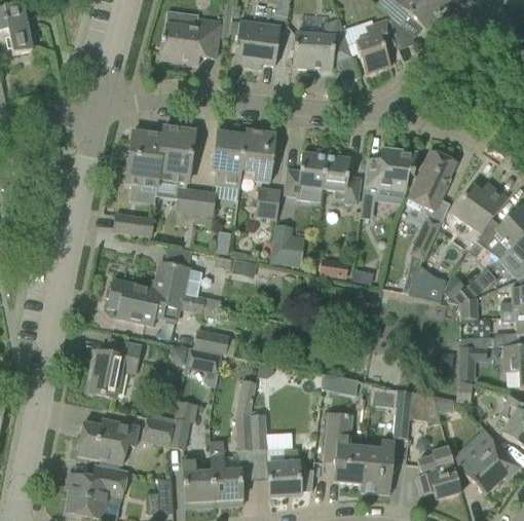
[(266,0),(266,1),(277,3),(275,13),(288,15),(290,5),(291,0),(266,0)]
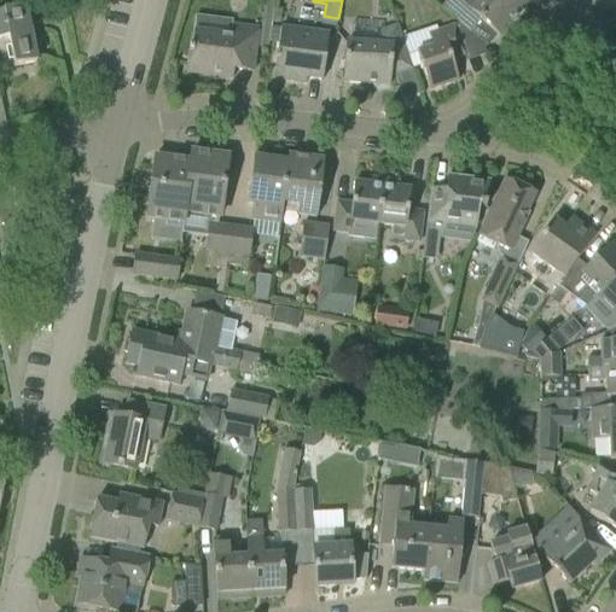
[(445,0),(442,4),(471,28),(481,17),(500,33),(528,0),(445,0)]
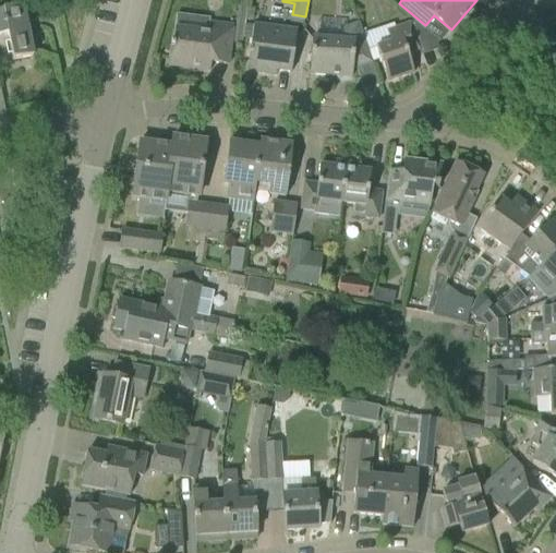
[(0,34),(10,33),(14,57),(34,52),(24,2),(0,7),(0,34)]
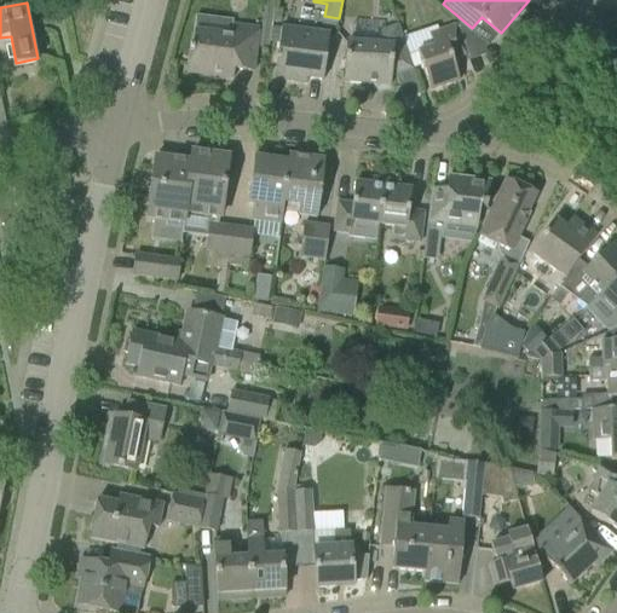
[(284,6),(275,5),(272,17),(274,17),(282,18),(284,6)]
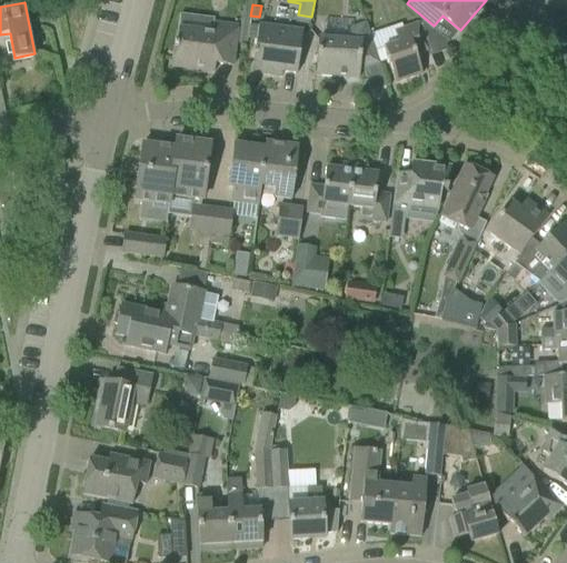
[(234,62),(237,40),(239,22),(215,19),(216,14),(181,10),(179,26),(178,41),(176,41),(172,63),(215,69),(217,60),(234,62)]
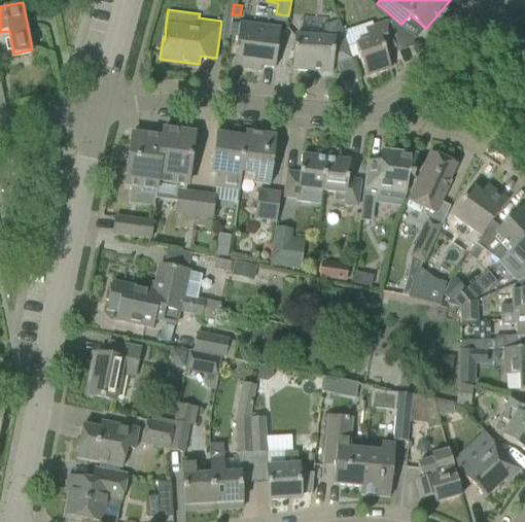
[(293,67),(333,70),(334,62),(353,56),(346,36),(341,19),(325,24),(302,21),(300,33),(296,33),(293,67)]
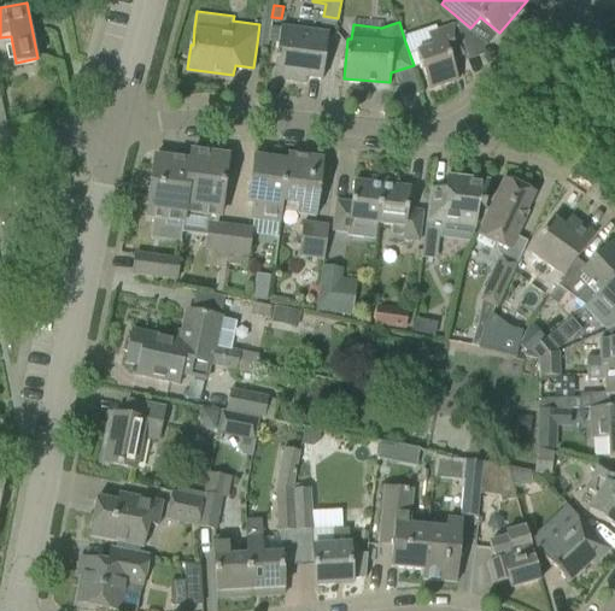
[(434,43),(417,48),(431,87),(460,77),(451,56),(466,51),(456,22),(429,30),(434,43)]
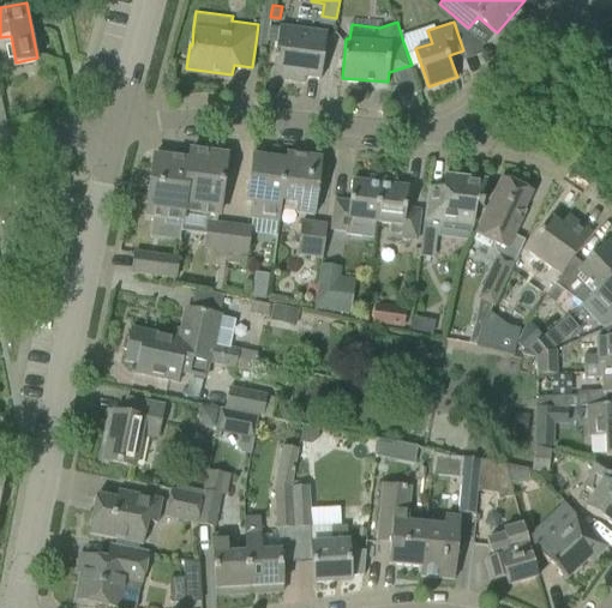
[(270,23),(268,38),(279,40),(281,24),(270,23)]
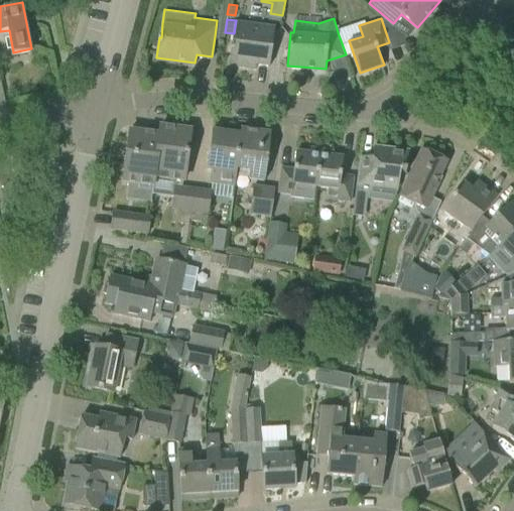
[(230,64),(248,66),(249,60),(270,64),(275,29),(253,26),(253,22),(236,19),(236,20),(234,33),(232,43),(230,64)]
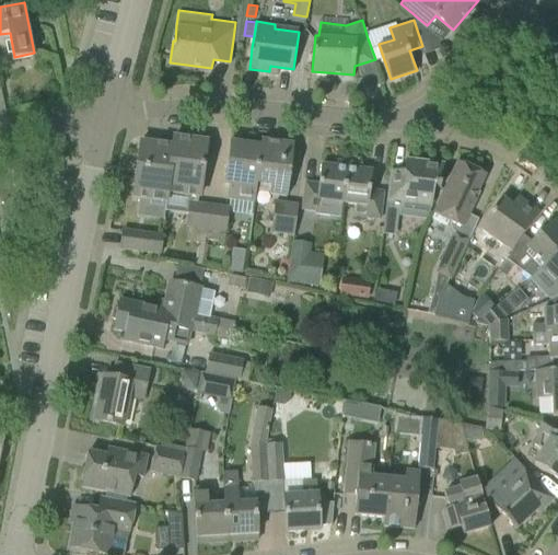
[(167,203),(190,205),(192,205),(193,200),(193,193),(199,193),(200,181),(204,182),(205,160),(208,138),(175,134),(174,142),(175,142),(167,197),(167,203)]
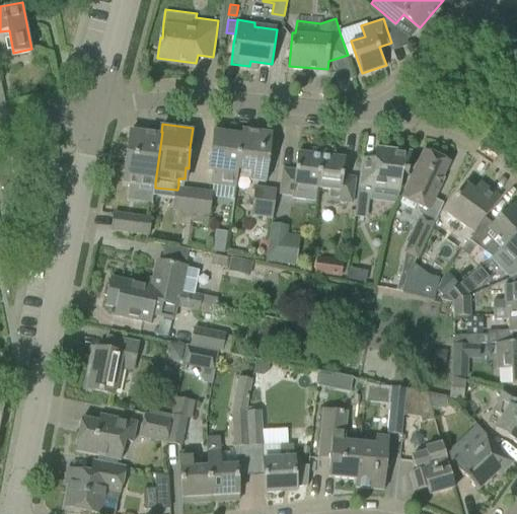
[(243,127),(242,132),(243,132),(238,167),(239,167),(251,169),(250,177),(267,179),(273,131),(243,127)]
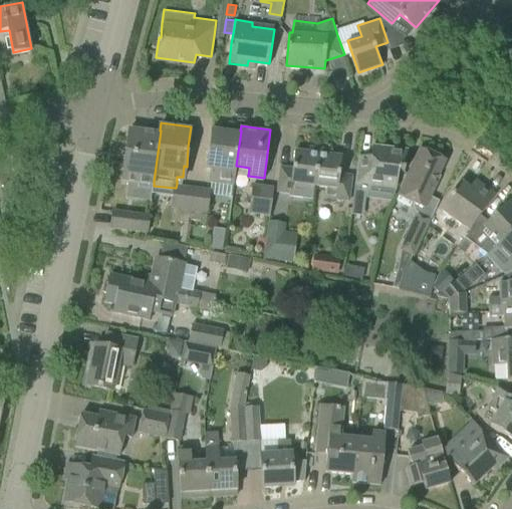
[(124,179),(154,181),(161,131),(160,131),(130,126),(124,167),(125,167),(124,179)]
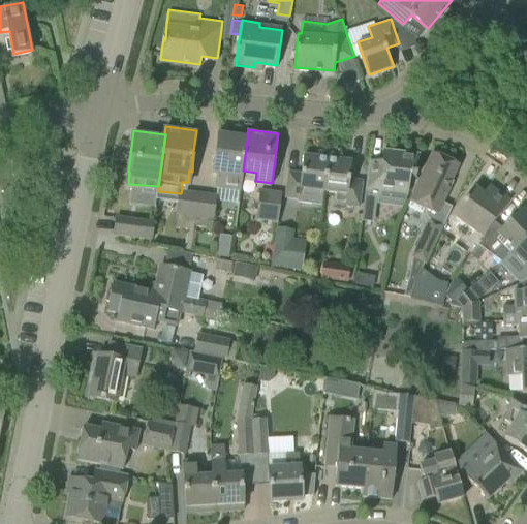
[(218,185),(217,194),(217,197),(238,199),(239,188),(242,188),(244,171),(243,171),(248,134),(247,134),(218,131),(213,173),(217,173),(215,185),(218,185)]
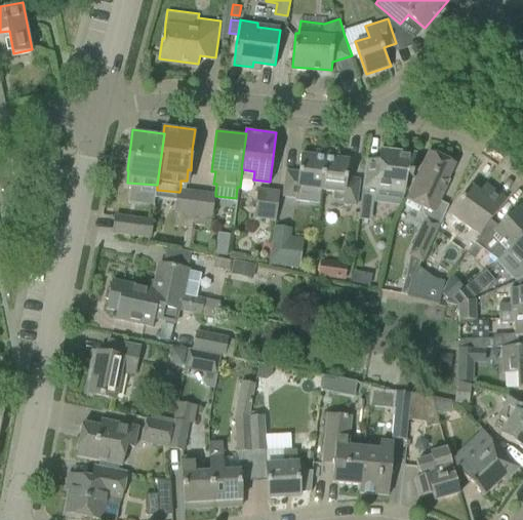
[(363,185),(363,189),(403,194),(404,191),(407,172),(413,173),(414,171),(416,151),(381,146),(379,158),(367,157),(364,177),(363,185)]
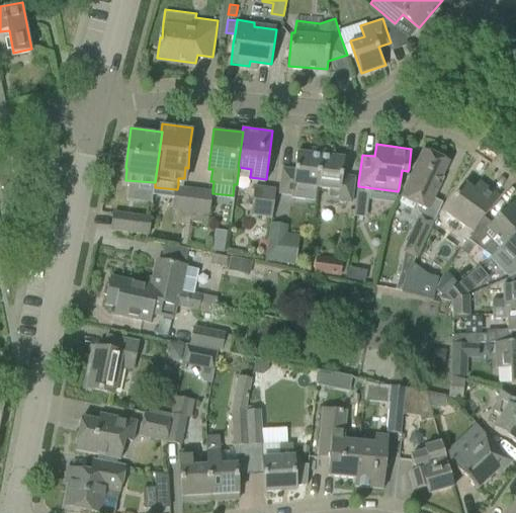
[(295,181),(318,184),(322,147),(313,146),(312,151),(297,149),(295,166),(283,165),(280,190),(294,191),(295,181)]
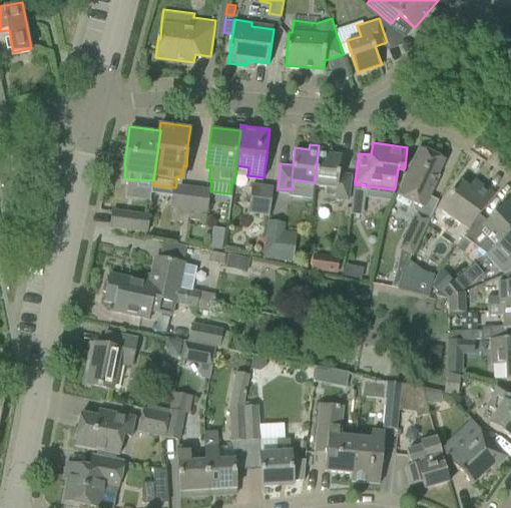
[(319,145),(315,182),(327,183),(326,193),(349,196),(352,171),(340,170),(342,153),(328,152),(329,146),(319,145)]
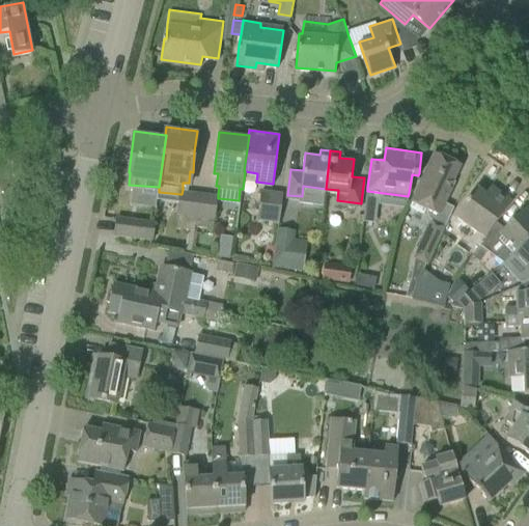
[(450,185),(461,163),(436,150),(412,200),(440,213),(452,186),(450,185)]
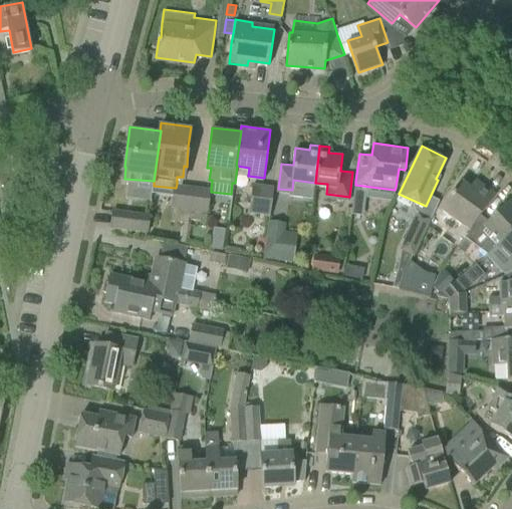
[(496,193),(476,178),(470,186),(461,179),(441,206),(470,228),(496,193)]
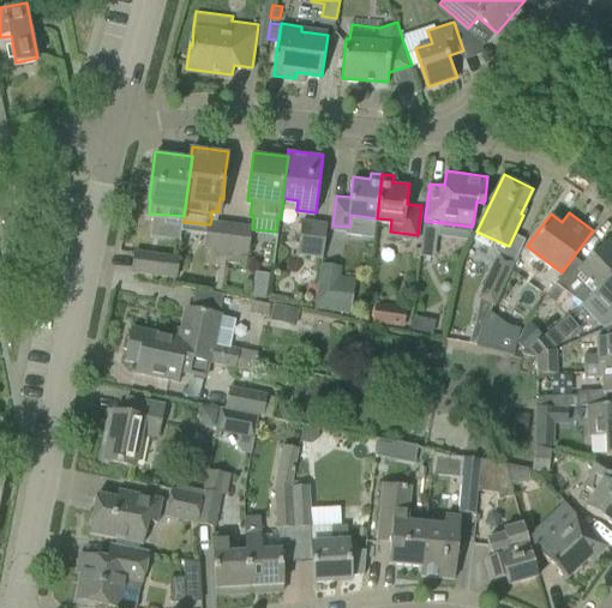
[(299,251),(323,254),(328,221),(303,217),(299,251)]
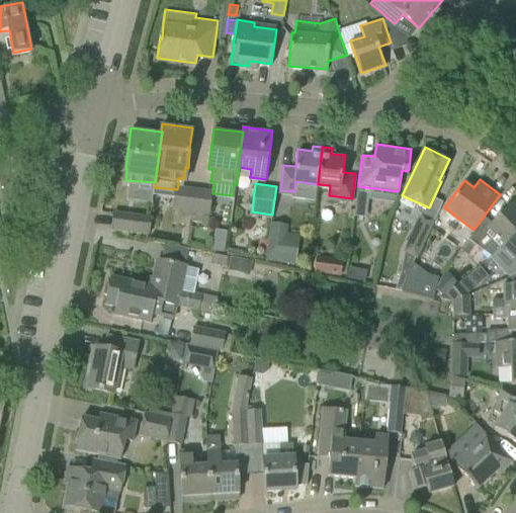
[(177,189),(176,189),(172,221),(184,222),(190,223),(190,219),(194,187),(178,185),(177,189)]
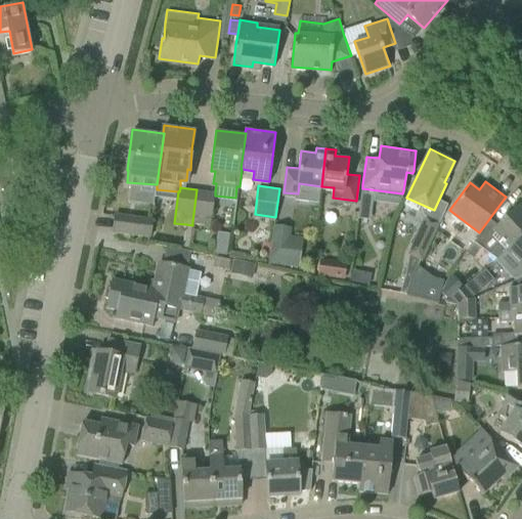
[(215,192),(197,189),(192,221),(211,223),(215,196),(215,192)]
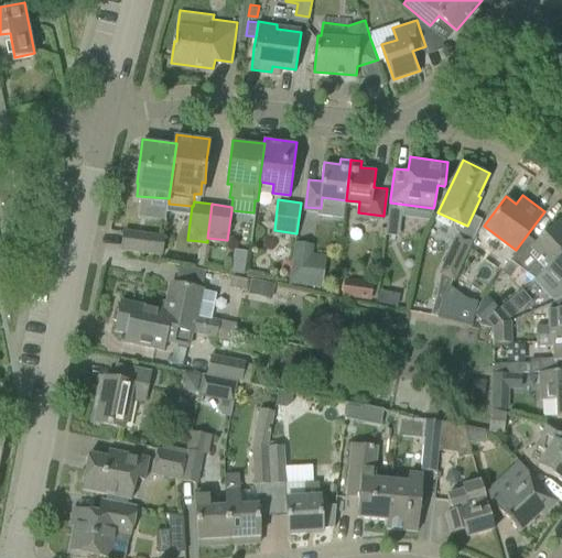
[(529,267),(537,276),(550,263),(561,251),(561,217),(547,230),(543,233),(532,244),(542,255),(529,267)]
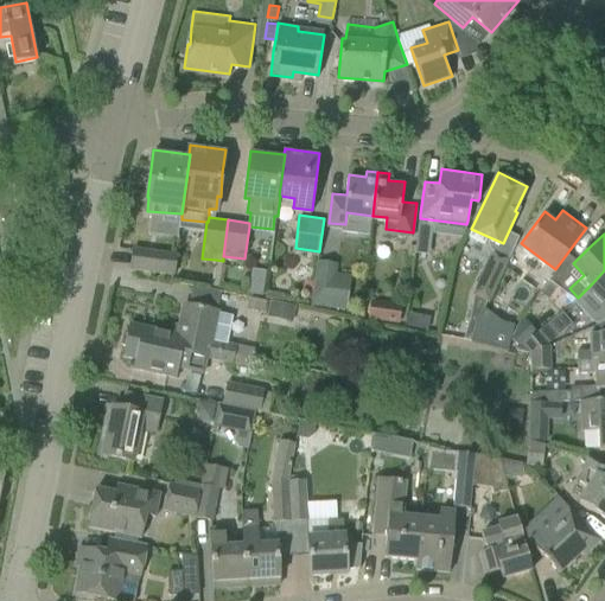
[(132,266),(155,269),(174,272),(177,251),(134,247),(132,266)]
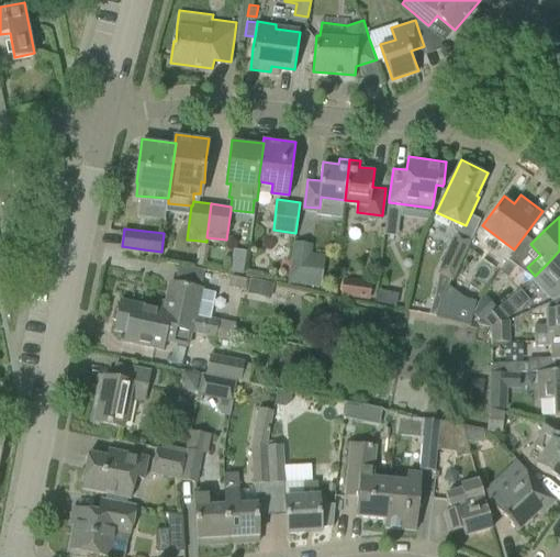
[(430,310),(437,312),(441,297),(452,276),(471,237),(458,230),(438,269),(440,270),(436,292),(430,310)]
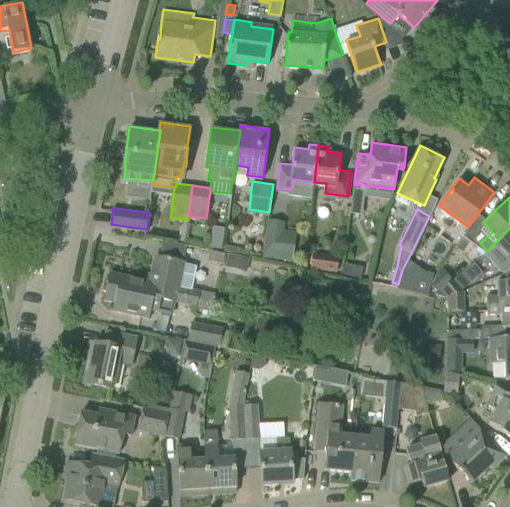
[(291,258),(293,244),(281,242),(284,220),(268,218),(263,254),(291,258)]
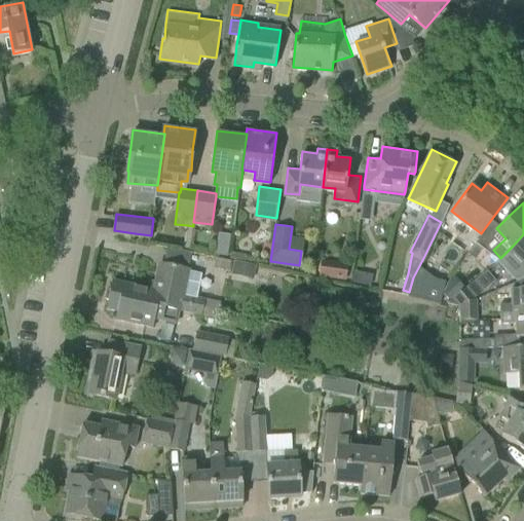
[(187,225),(185,246),(190,247),(193,226),(187,225)]
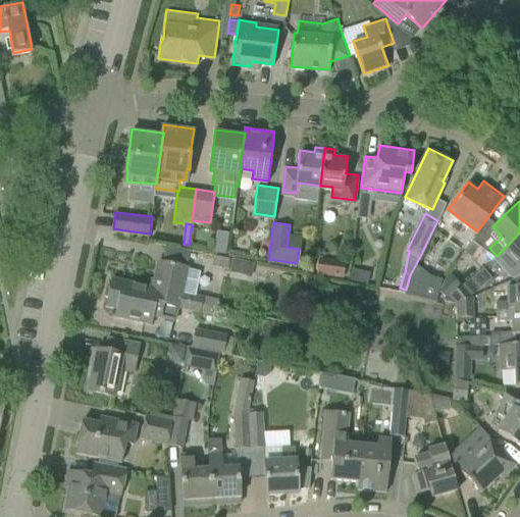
[(497,256),(496,258),(504,267),(511,274),(519,266),(519,233),(509,244),(497,256)]
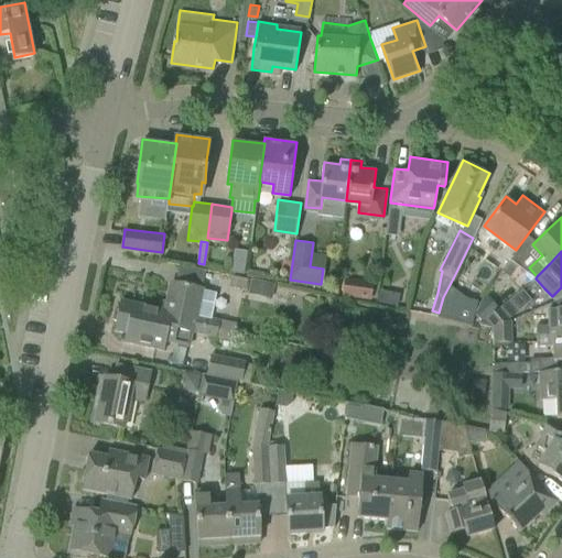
[(501,269),(509,274),(518,262),(510,256),(501,269)]
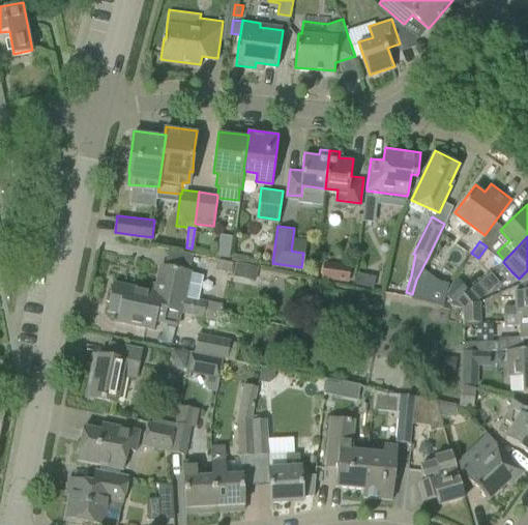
[(155,293),(153,303),(182,310),(204,314),(207,299),(200,297),(205,272),(191,269),(194,252),(169,246),(166,264),(162,264),(155,293)]
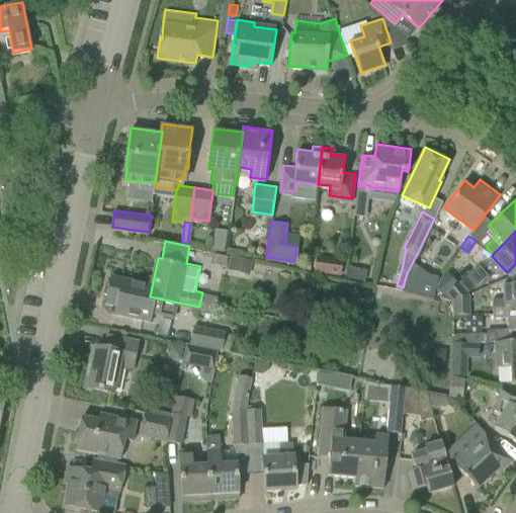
[(229,244),(228,250),(242,253),(243,247),(229,244)]
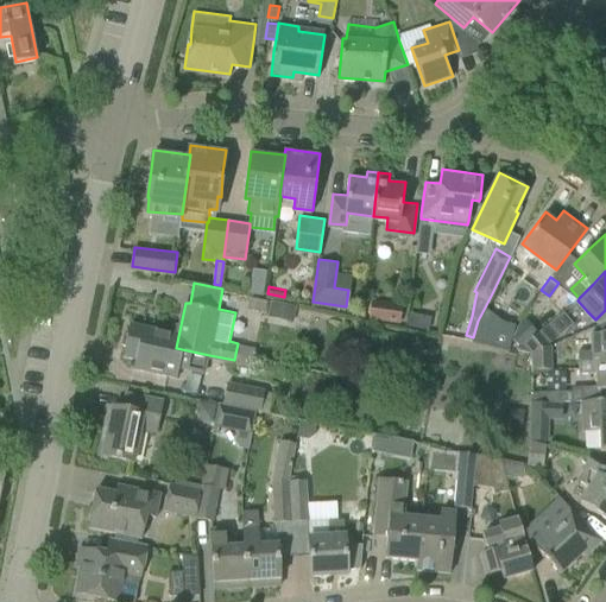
[(401,321),(403,301),(372,297),(370,317),(401,321)]
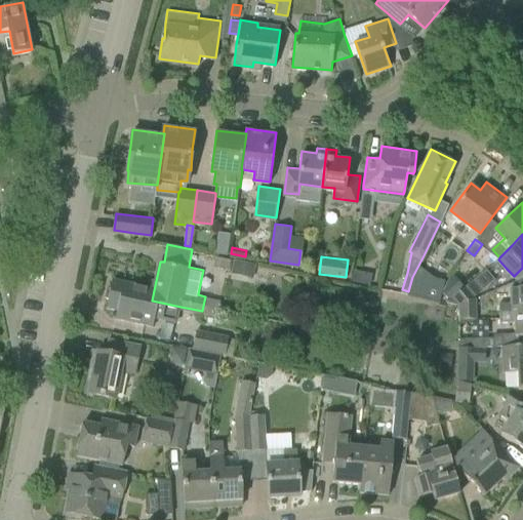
[(372,272),(354,269),(352,279),(370,283),(372,272)]
